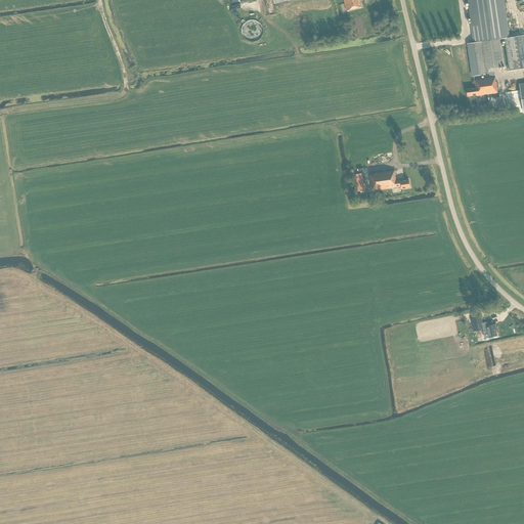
[(343,0),(346,11),(362,7),(360,0),(343,0)]
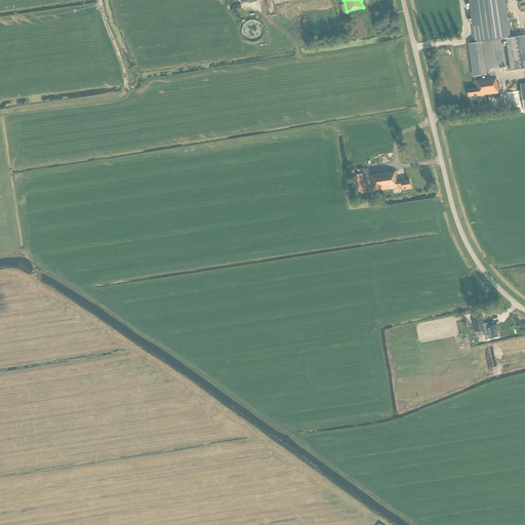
[(524,36),(509,38),(506,11),(472,15),(475,43),(470,44),(475,80),(476,88),(467,89),(468,96),(477,95),(478,96),(479,96),(480,97),(485,97),(485,95),(494,93),(495,97),(500,97),(499,92),(498,92),(497,82),(496,82),(494,68),(506,67),(501,39),(505,39),(510,71),(524,69),(524,36)]
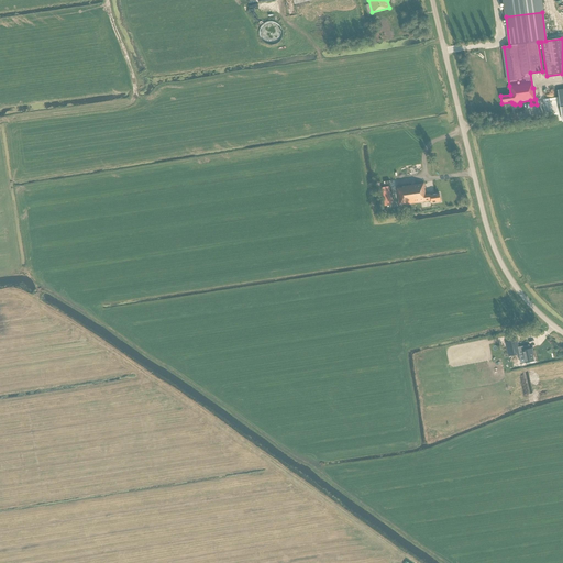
[(272,45),(275,44),(277,43),(280,41),(282,39),(283,35),(283,32),(282,29),(280,26),(278,24),(276,22),(273,22),(269,22),(266,23),(264,24),(262,26),(261,30),(260,33),(261,36),(262,39),(263,42),(266,43),(268,44),(272,45)]
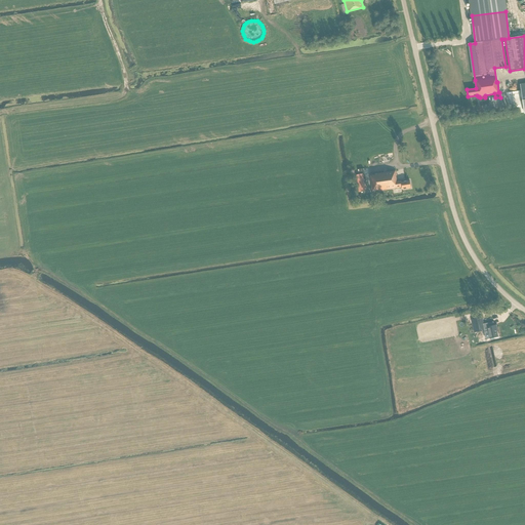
[(397,183),(395,171),(374,174),(374,175),(370,175),(372,191),(402,187),(402,189),(410,188),(409,180),(397,183)]
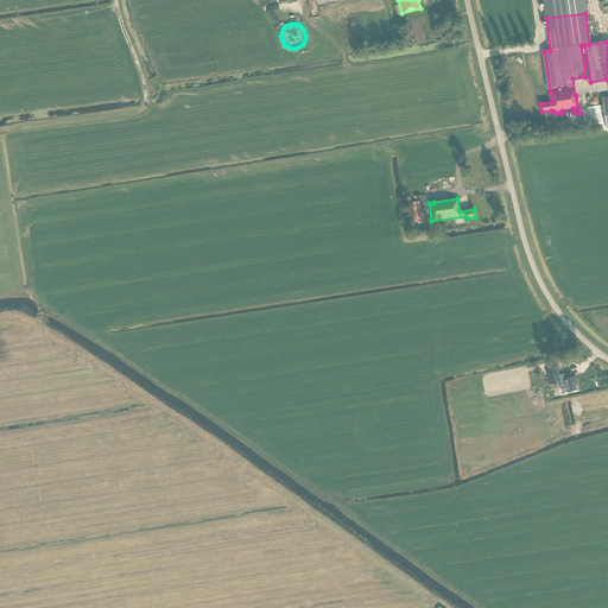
[(416,222),(423,221),(419,201),(412,202),(416,222)]
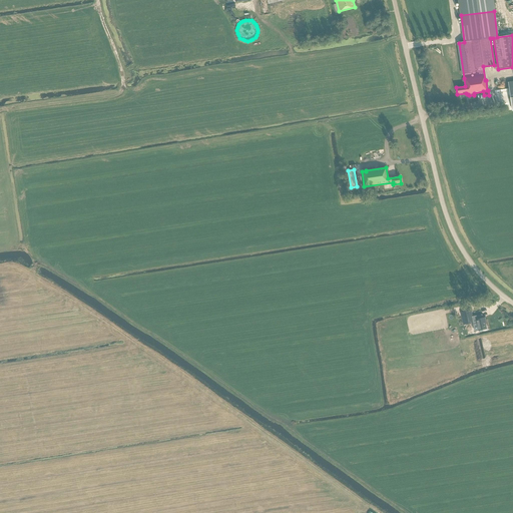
[(472,317),(471,310),(461,312),(463,325),(473,323),(473,324),(477,323),(479,331),(486,329),(484,318),(480,319),(480,315),(472,317)]
